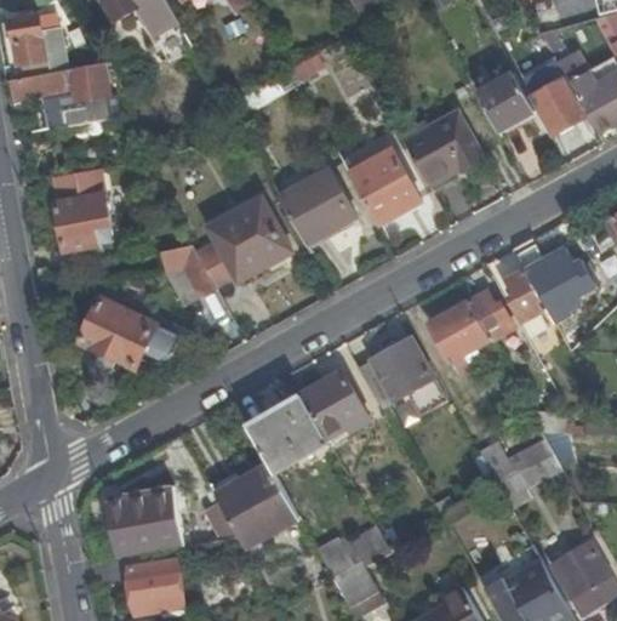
[(164,0),(102,0),(118,23),(137,11),(153,38),(178,23),(164,0)]
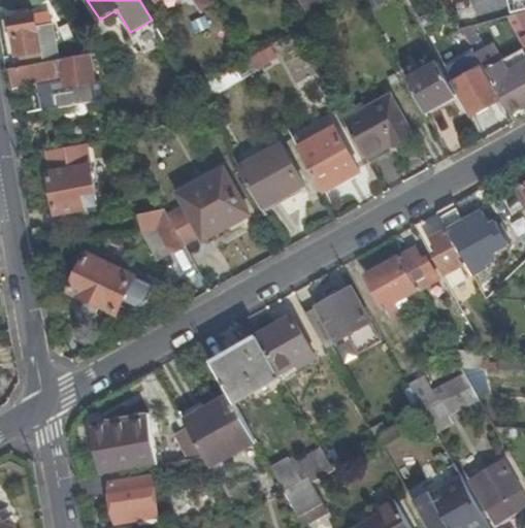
[(197,0),(203,9),(214,2),(211,0),(197,0)]
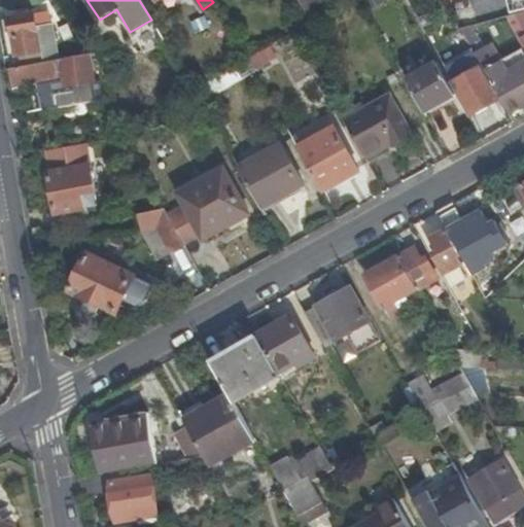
[(316,0),(297,0),(311,23),(325,14),(316,0)]
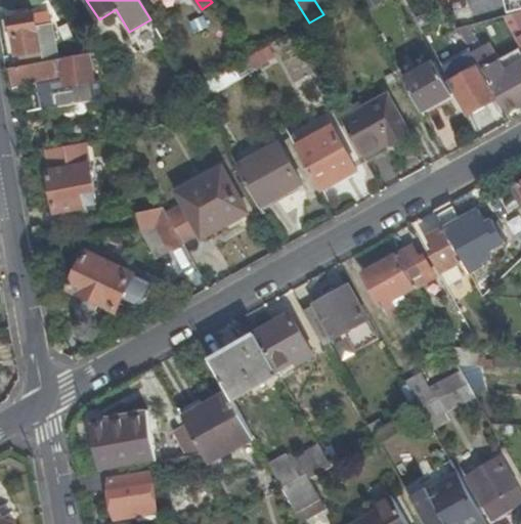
[(520,0),(502,0),(506,13),(520,9),(520,0)]
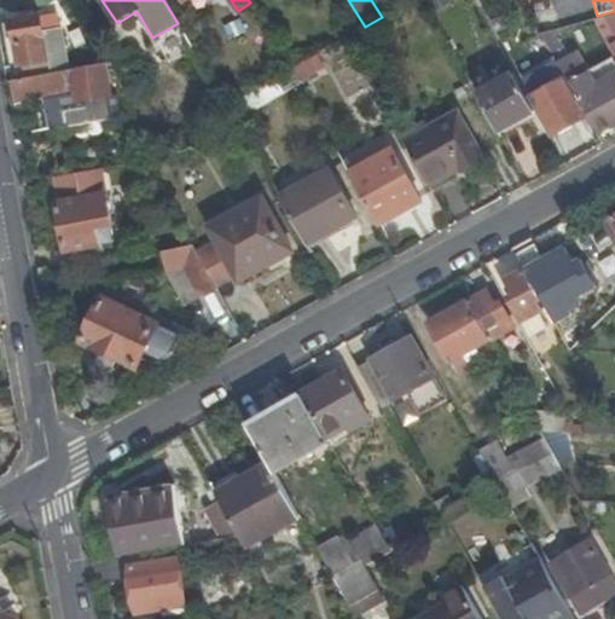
[(47,73),(65,70),(58,29),(40,32),(39,17),(11,21),(18,67),(45,62),(47,73)]
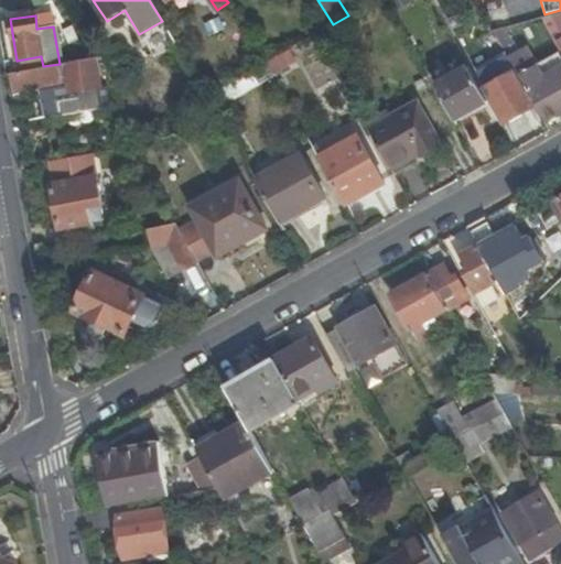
[(139,34),(147,49),(175,43),(162,21),(139,34)]
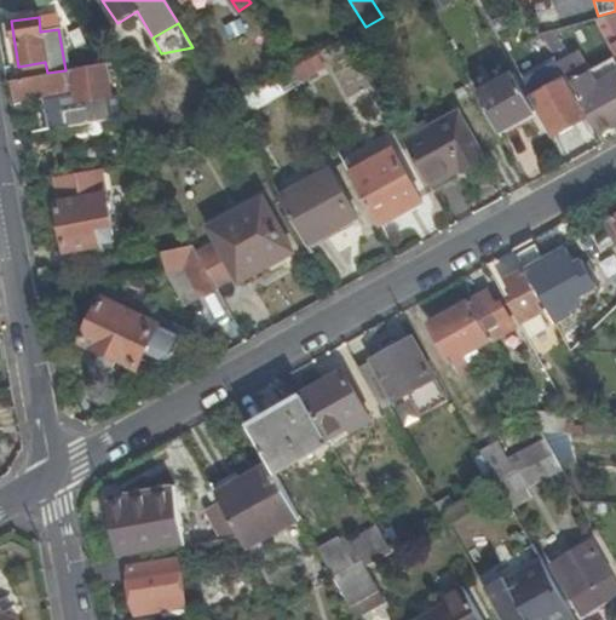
[(193,47),(161,53),(168,64),(194,50),(193,47)]
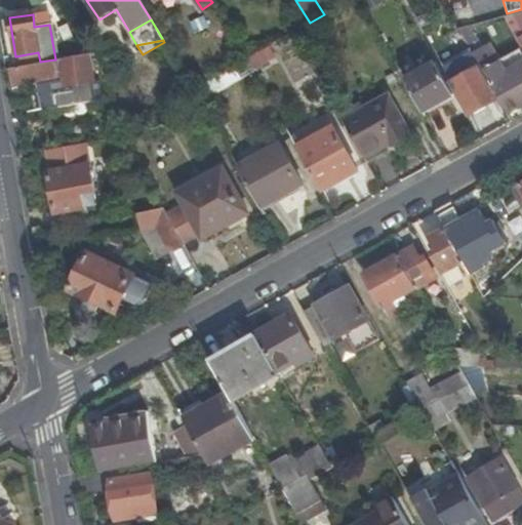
[(471,52),(505,114),(521,104),(521,67),(499,80),(490,64),(496,61),(486,44),(471,52)]
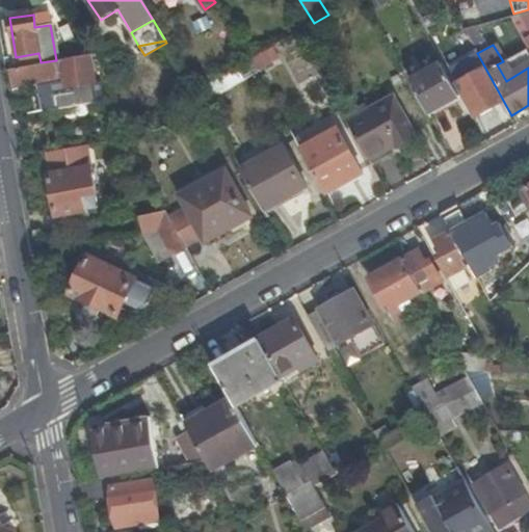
[(271,47),(248,60),(255,72),(278,59),(271,47)]
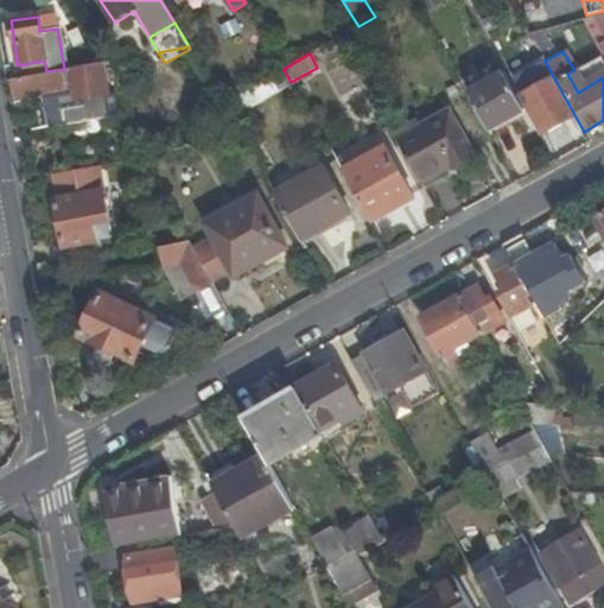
[(11,100),(59,92),(63,126),(108,120),(103,95),(106,95),(100,62),(64,69),(46,71),(7,78),(11,100)]
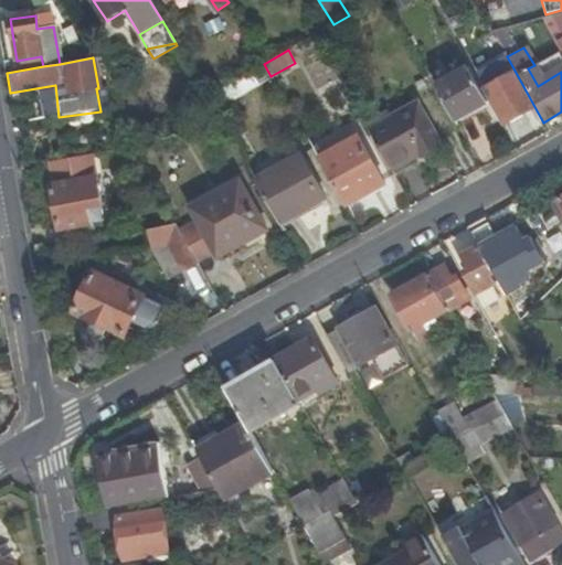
[(433,84),(453,118),(486,99),(467,65),(433,84)]
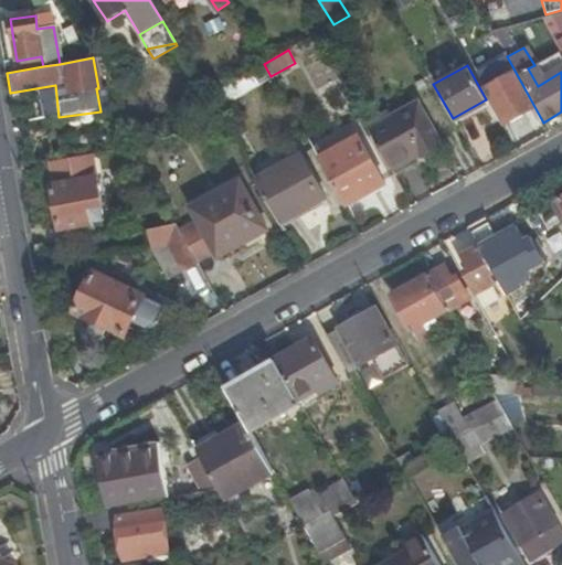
[(207,96),(213,107),(257,82),(251,71),(229,84),(207,96)]
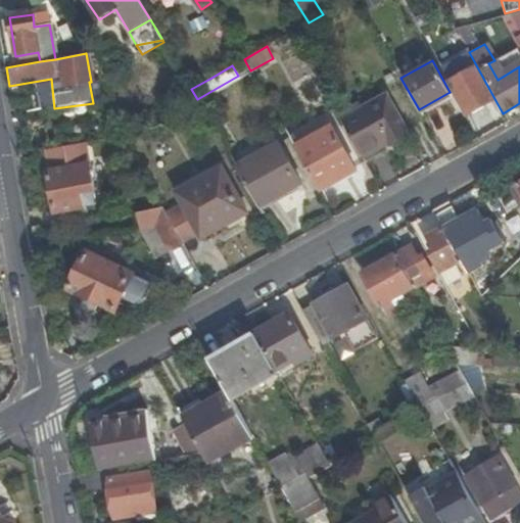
[(492,98),(475,66),(447,82),(465,113),(492,98)]
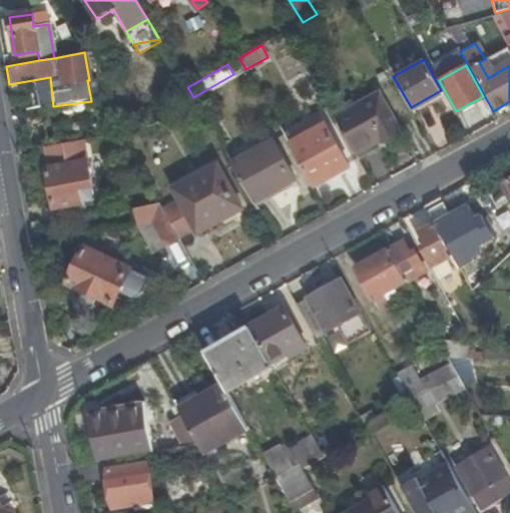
[(330,108),(356,156),(358,155),(355,151),(374,140),(373,138),(378,135),(382,142),(401,132),(379,92),(354,105),(335,114),(331,107),(330,108)]
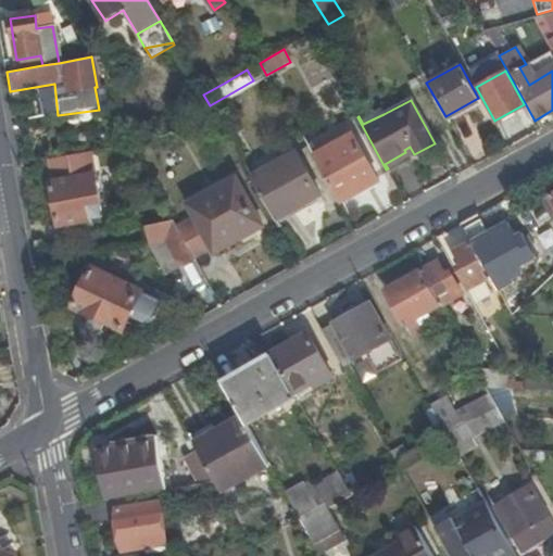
[(378,105),(359,116),(363,124),(384,114),(378,105)]
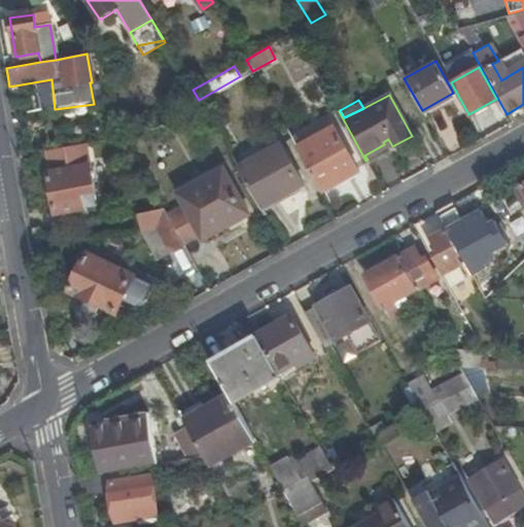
[(297,150),(321,194),(358,172),(334,130),(297,150)]
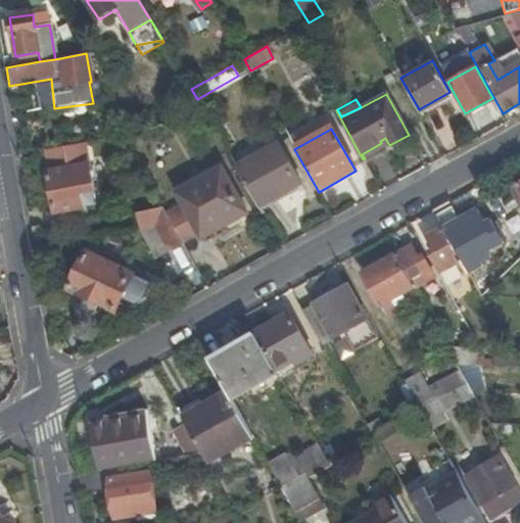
[(362,154),(365,158),(367,161),(390,148),(389,145),(385,138),(380,141),(381,143),(362,154)]
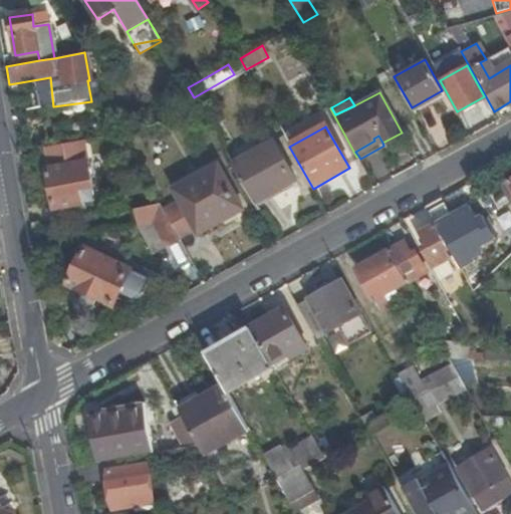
[(90,188),(81,141),(41,148),(52,209),(78,204),(76,190),(90,188)]
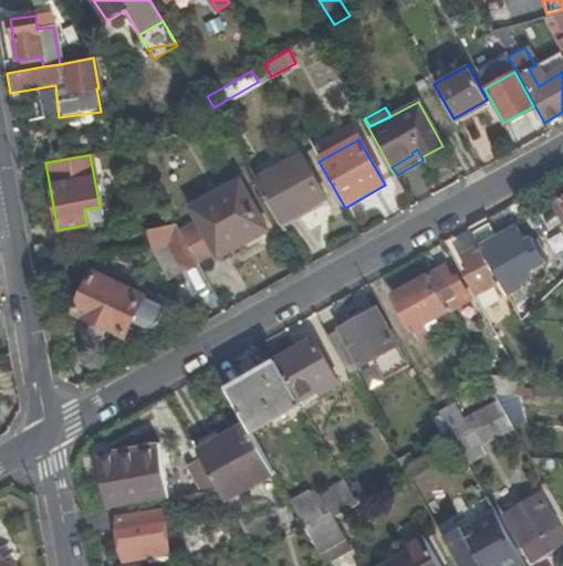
[(254,181),(279,224),(321,202),(298,159),(254,181)]
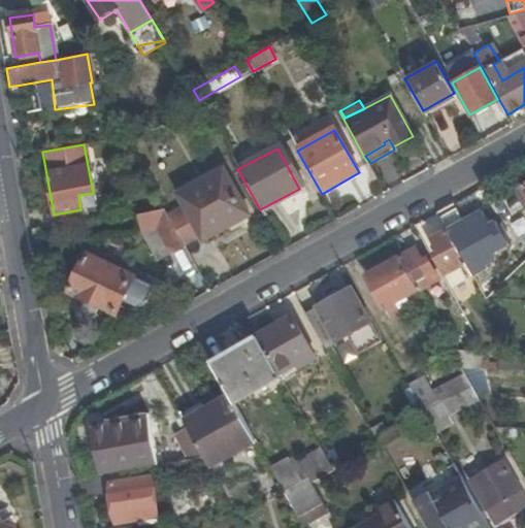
[(186,209),(170,219),(172,224),(184,243),(200,234),(202,238),(248,212),(223,168),(177,193),(186,209)]
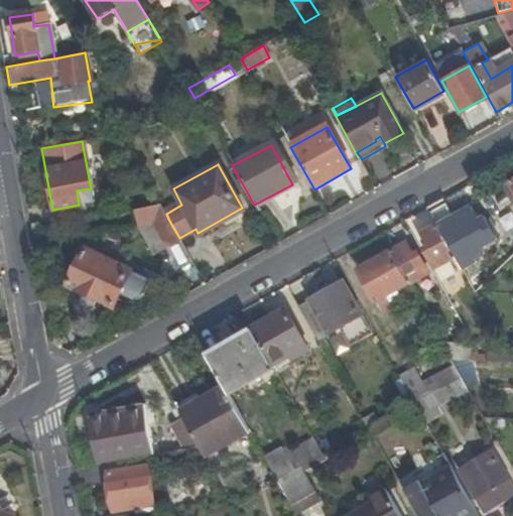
[(511,202),(512,201),(512,190),(509,184),(503,187),(511,202)]
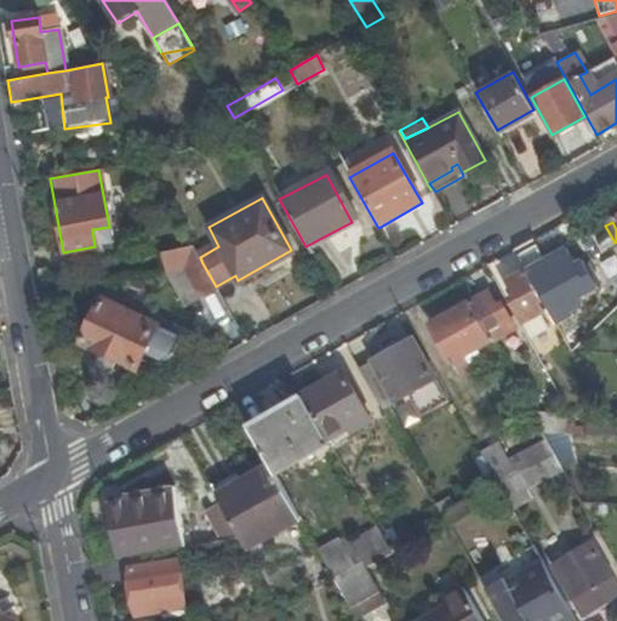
[(113,244),(109,227),(92,229),(95,246),(113,244)]
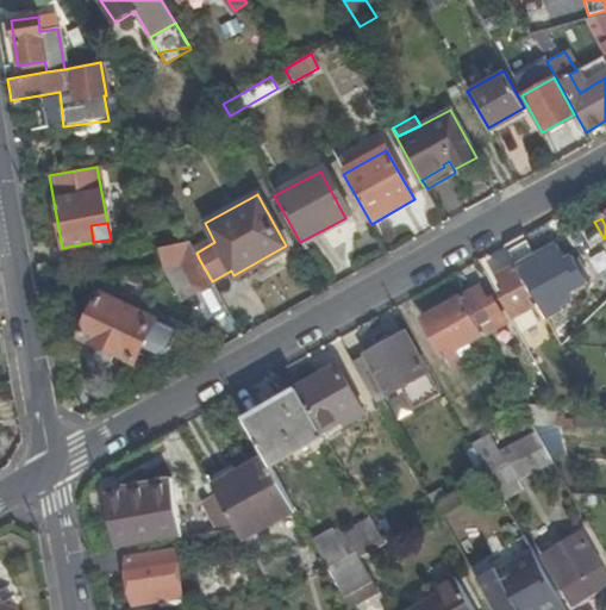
[(520,237),(503,248),(514,268),(520,280),(538,269),(520,237)]
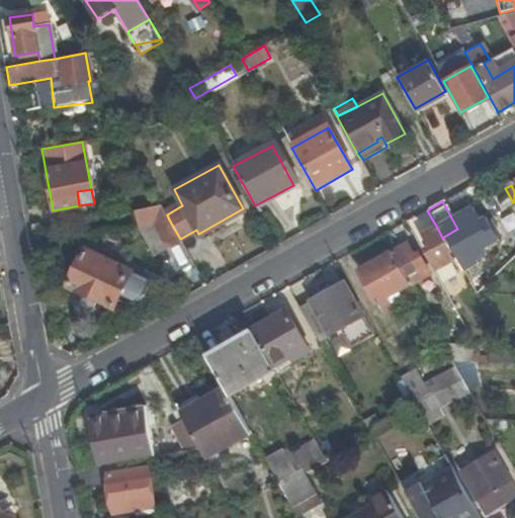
[(167,214),(161,204),(131,211),(133,227),(137,227),(169,220),(167,214)]
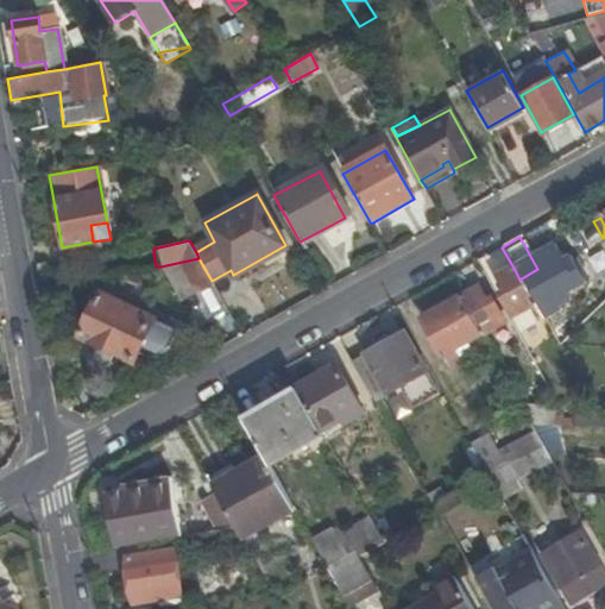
[(212,281),(199,258),(161,267),(181,301),(213,284),(212,281)]
